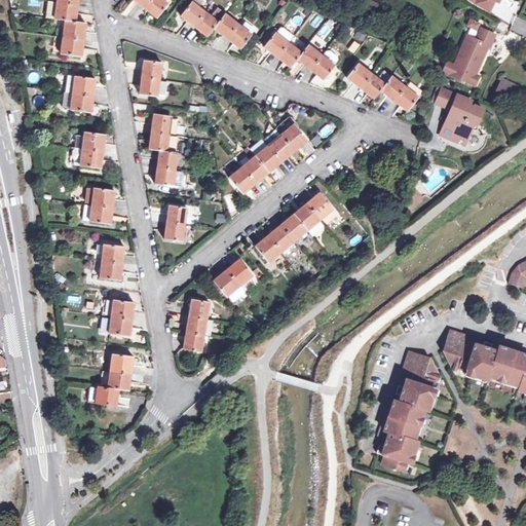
[(47,0),(45,17),(55,19),(58,1),(48,0),(47,0)]
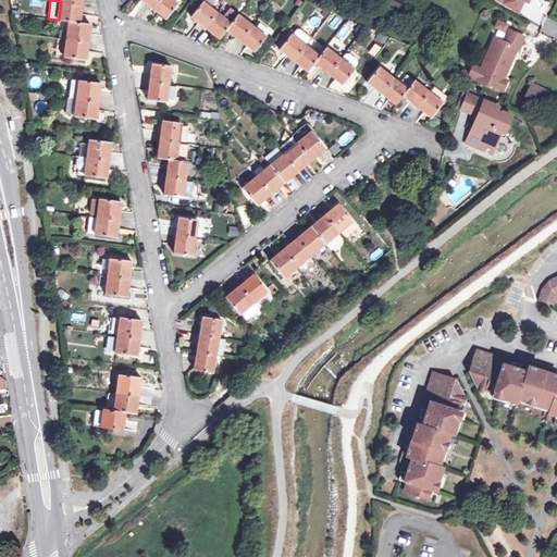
[(136,0),(131,0),(123,10),(135,19),(144,5),(136,0)]
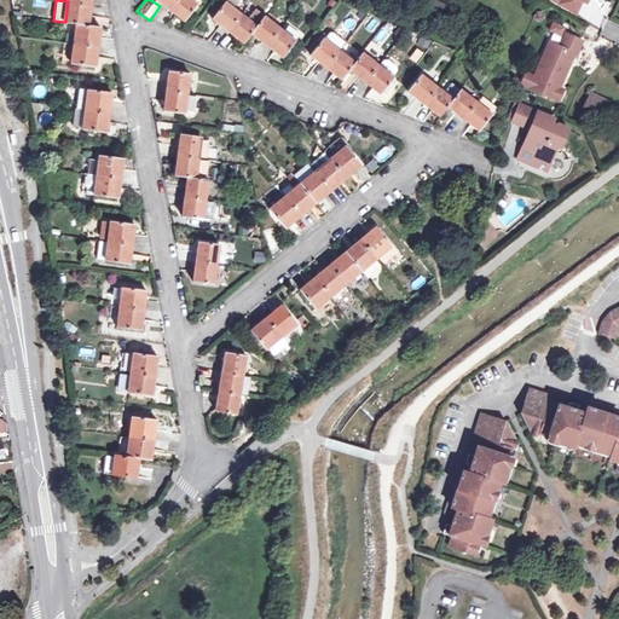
[(198,4),(192,0),(177,0),(171,9),(185,21),(198,4)]
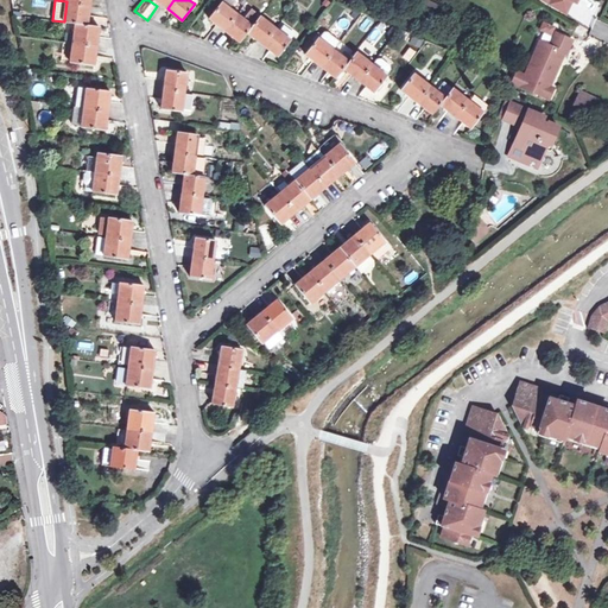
[(551,0),(551,4),(567,12),(571,0),(551,0)]
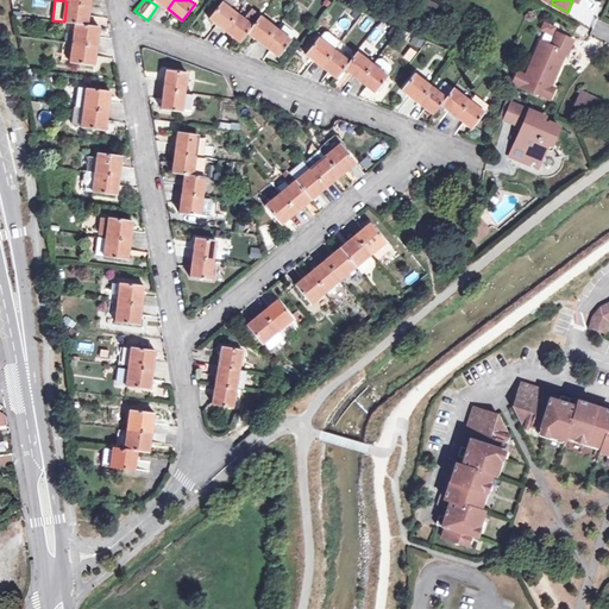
[(90,5),(67,1),(64,22),(76,23),(88,25),(90,5)]
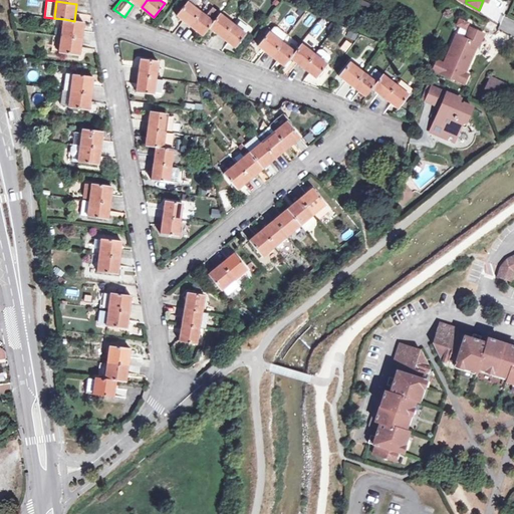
[(201,12),(194,6),(188,1),(177,15),(190,25),(201,12)]
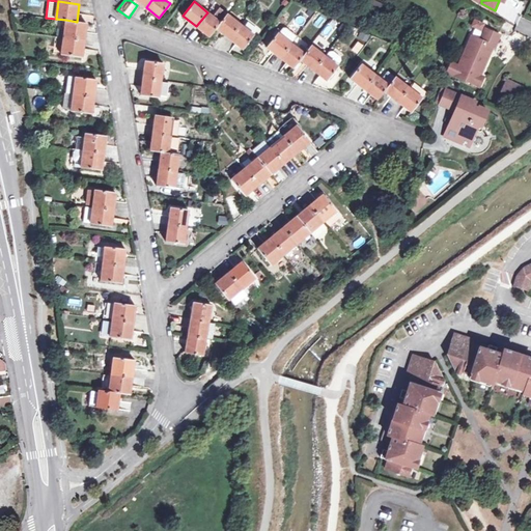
[(214,17),(207,12),(196,26),(210,36),(217,28),(221,23),(227,15),(220,9),(214,17)]
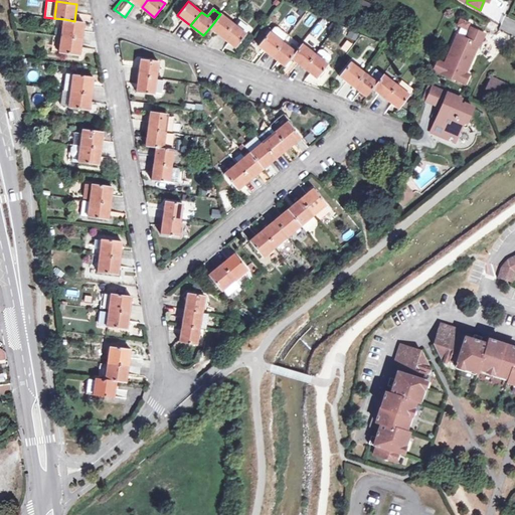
[(233,24),(220,14),(214,22),(210,27),(222,37),(233,24)]
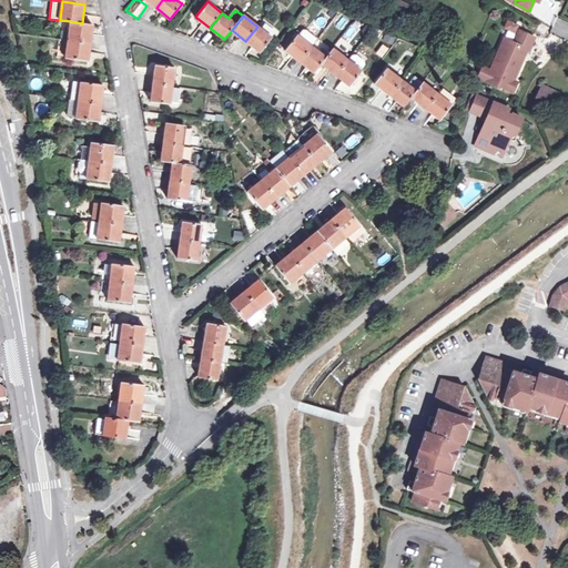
[(514,32),(518,23),(506,18),(501,27),(514,32)]
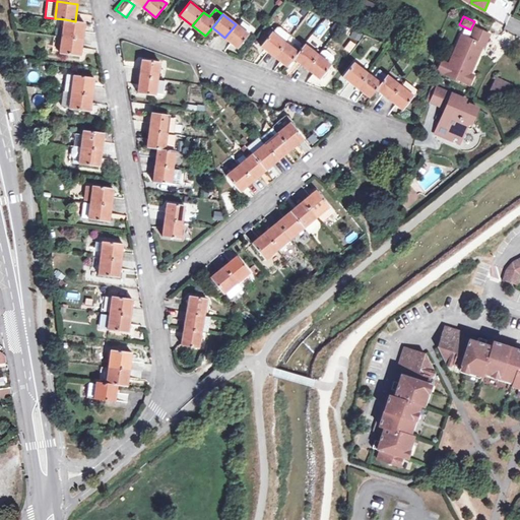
[(85,22),(75,21),(65,19),(63,37),(83,40),(85,22)]
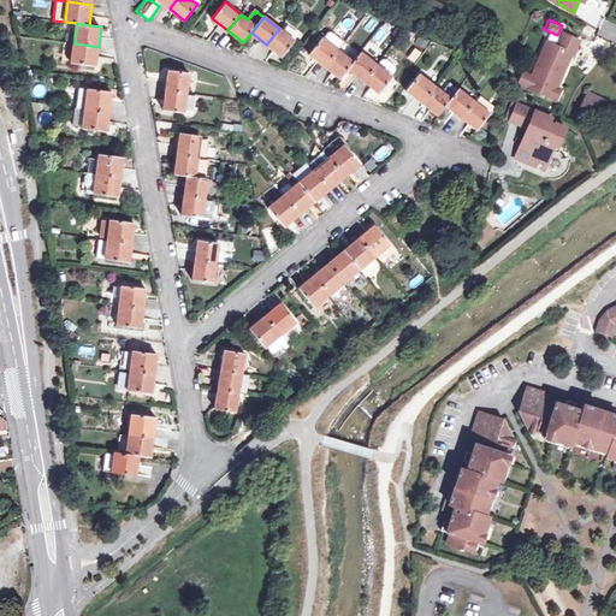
[(294,41),(279,29),(266,45),(280,57),(294,41)]
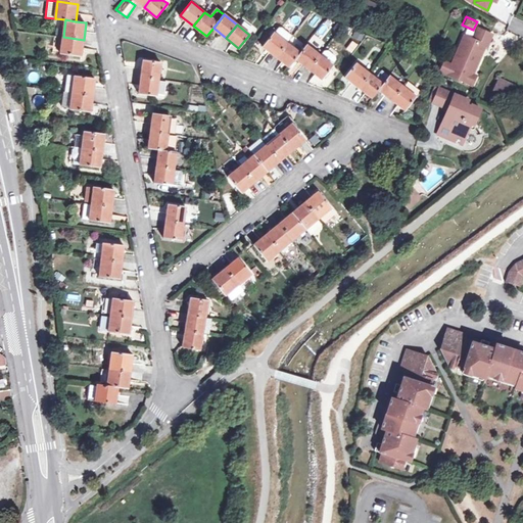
[(473,39),(464,36),(452,64),(444,61),(440,72),(472,85),(476,76),(473,74),(485,44),(487,45),(492,34),(478,28),(473,39)]
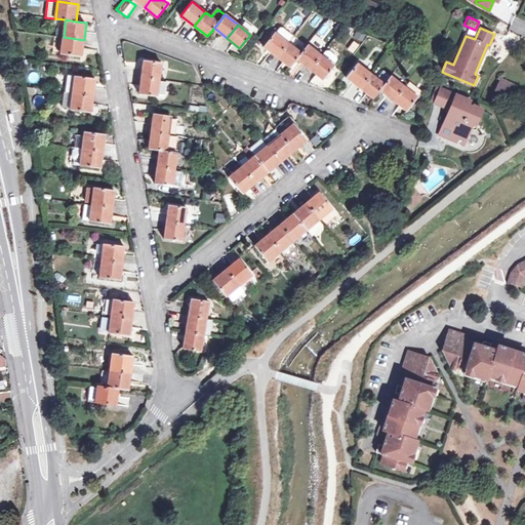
[(264,46),(277,56),(288,43),(275,32),(264,46)]
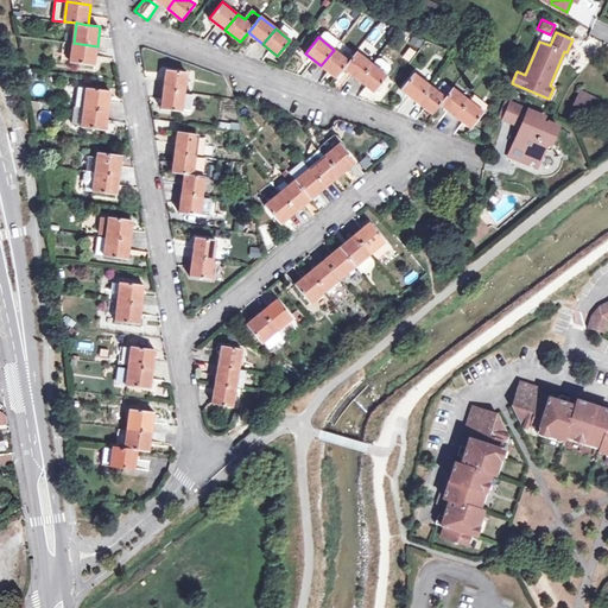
[(94,67),(97,46),(74,43),(70,62),(94,67)]
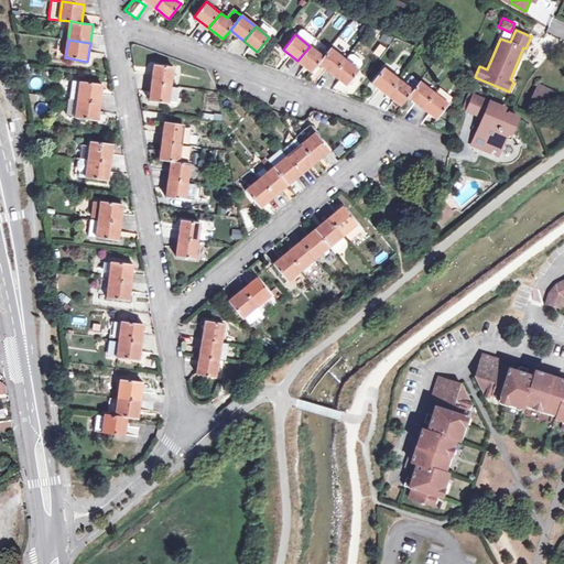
[(324,57),(310,46),(297,61),(312,73),(320,63),(324,57)]
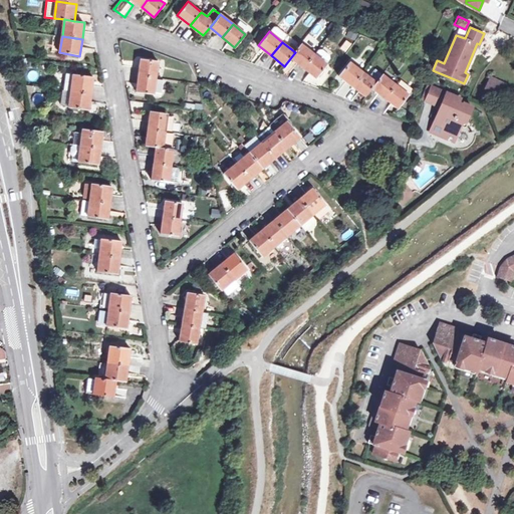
[(303,67),(314,54),(301,44),(295,52),(291,57),(303,67)]
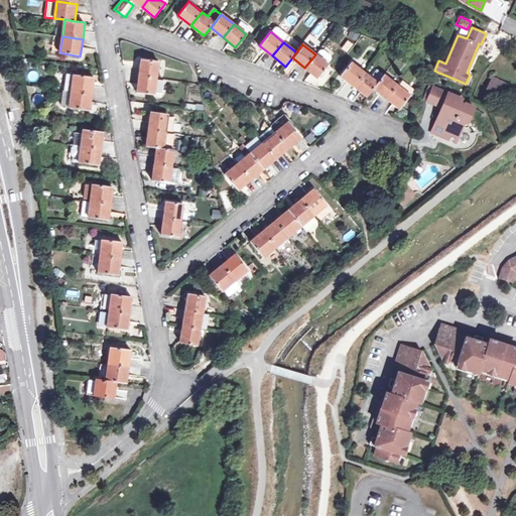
[(327,60),(331,56),(323,48),(318,52),(327,60)]
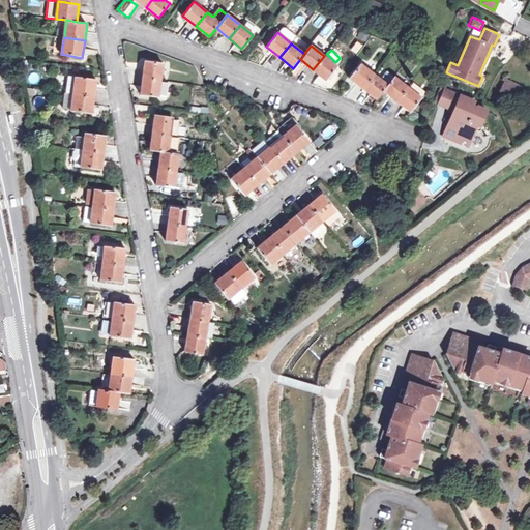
[(336,66),(324,56),(313,69),(326,80),(336,66)]
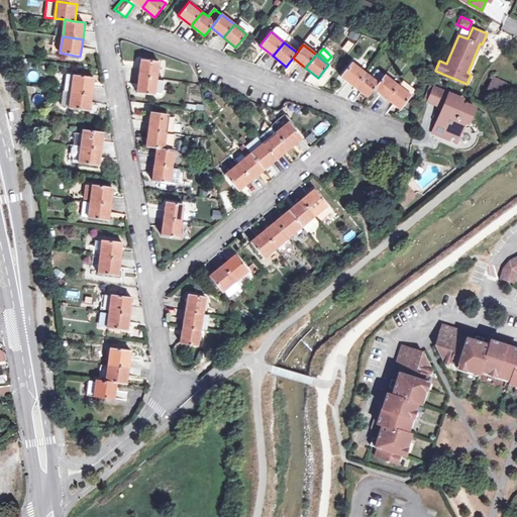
[(141,59),(139,75),(157,78),(159,62),(141,59)]
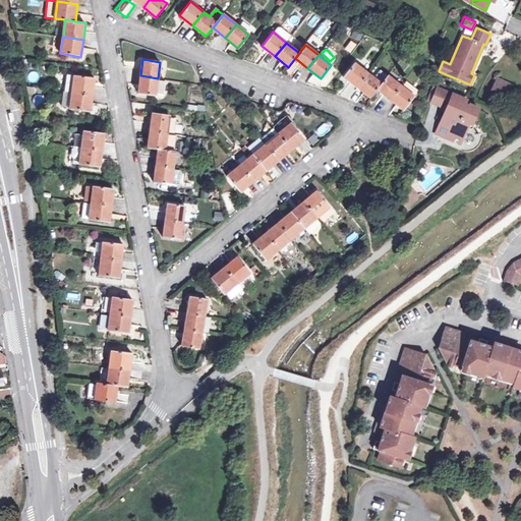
[(344,76),(357,87),(367,73),(354,63),(344,76)]
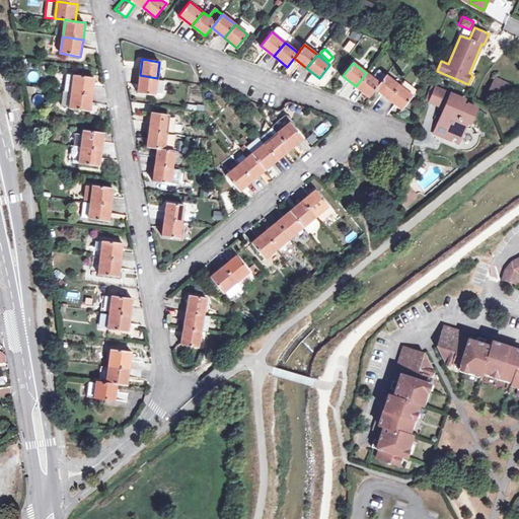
[(379,83),(366,73),(356,86),(369,97),(375,88),(379,83)]
